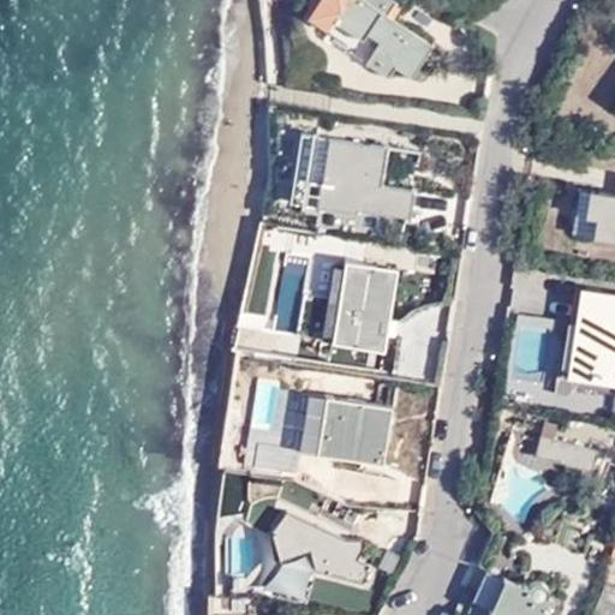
[(389,0),(364,0),(363,3),(359,0),(321,0),(309,19),(333,35),(339,27),(366,46),(370,37),(386,48),(372,66),(393,83),(402,72),(416,79),(439,47),(394,17),(401,7),(389,0)]
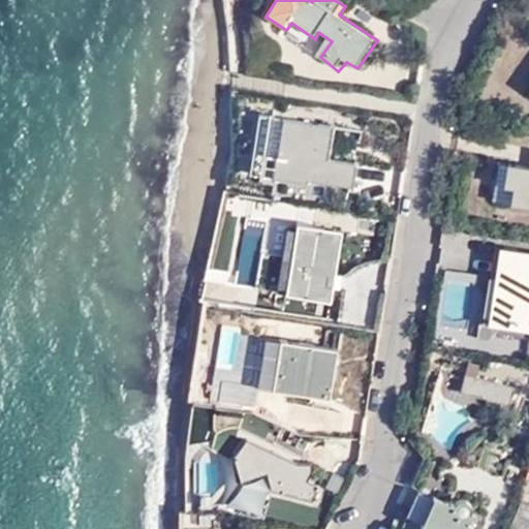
[(328,136),(329,124),(288,118),(278,178),(311,182),(311,178),(332,179),(332,186),(355,188),(359,161),(335,158),(321,157),(321,150),(313,146),(316,136),(328,136)]
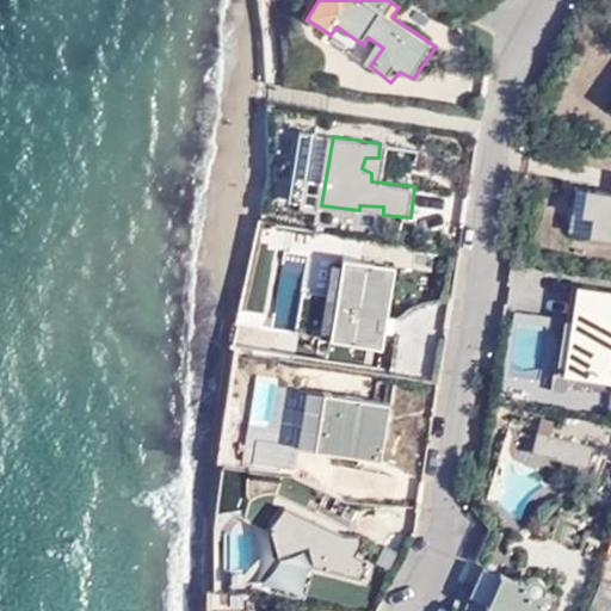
[(393,146),(380,143),(378,158),(365,158),(362,168),(371,173),(371,181),(387,183),(393,146)]
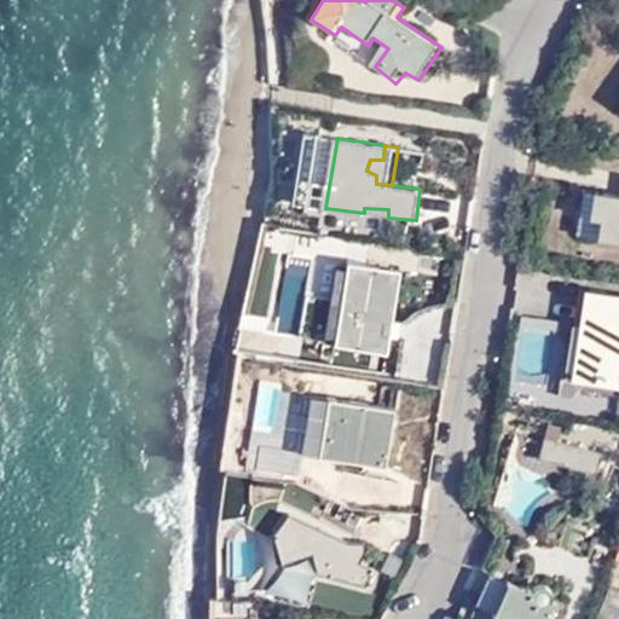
[(576,236),(596,238),(602,192),(582,190),(576,236)]
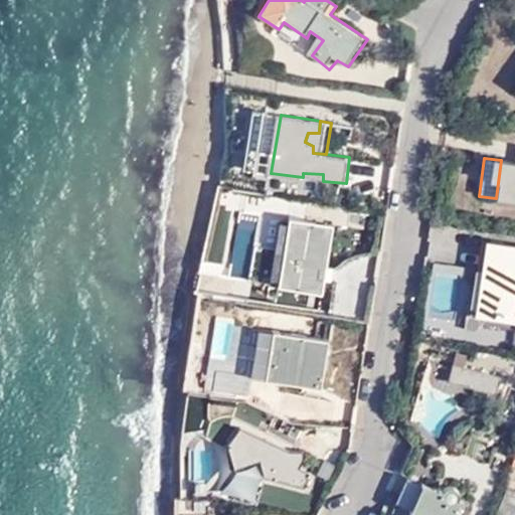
[(514,161),(501,160),(496,198),(514,200),(514,161)]
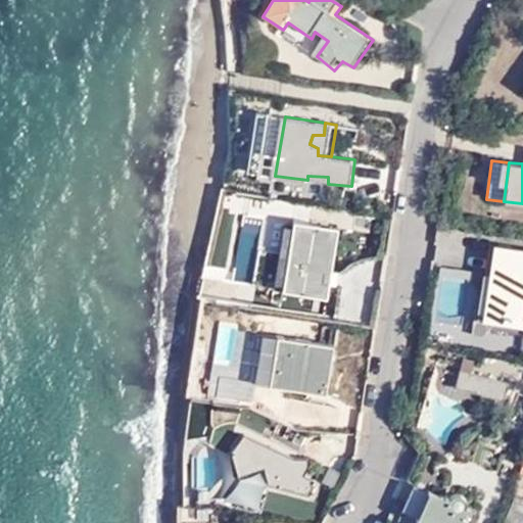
[(300,202),(271,197),(256,287),(308,297),(311,291),(330,294),(340,230),(296,223),(300,202)]
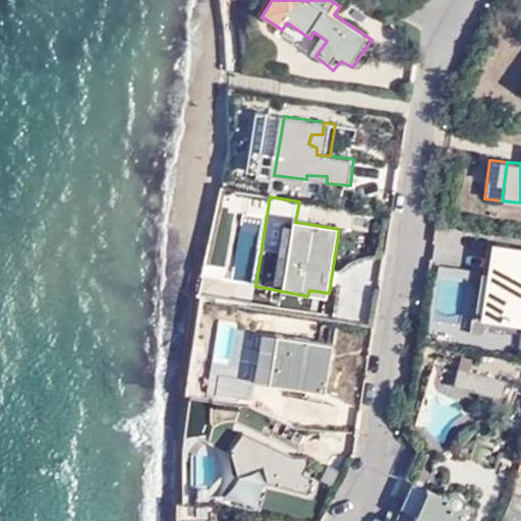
[(520,321),(484,316),(494,250),(480,248),(469,332),(520,338),(520,321)]
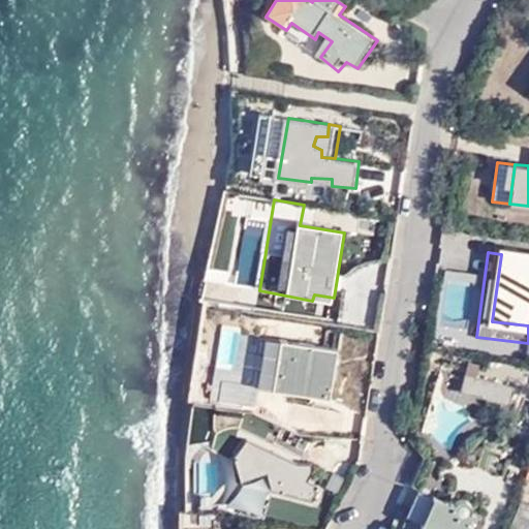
[(528,256),(501,254),(492,321),(528,325),(528,256)]
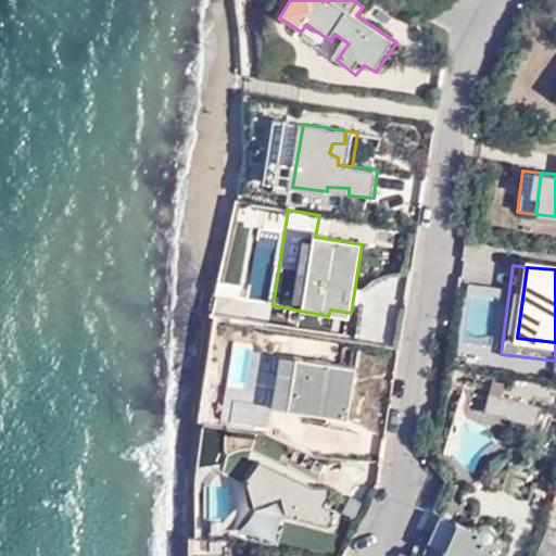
[(354,369),(279,358),(272,411),(346,421),(354,369)]
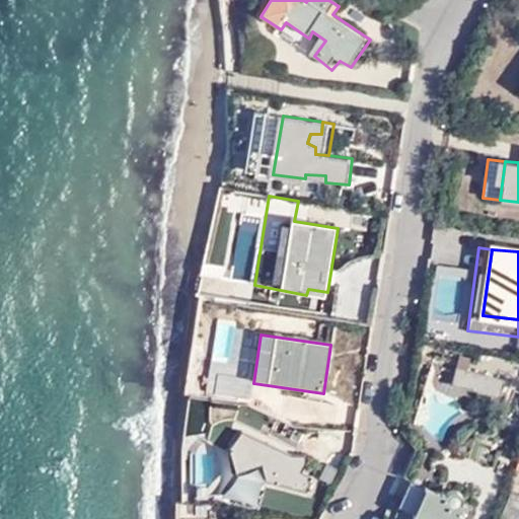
[(504,376),(455,365),(452,382),(499,394),(504,376)]
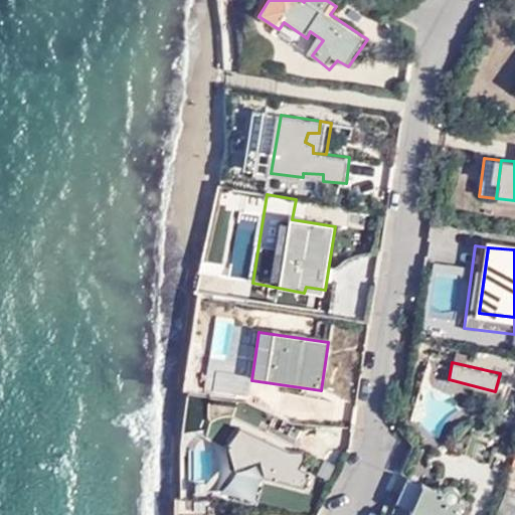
[(300,469),(304,461),(305,453),(290,452),(240,427),(227,445),(235,470),(261,462),(265,478),(305,489),(312,475),(300,469)]
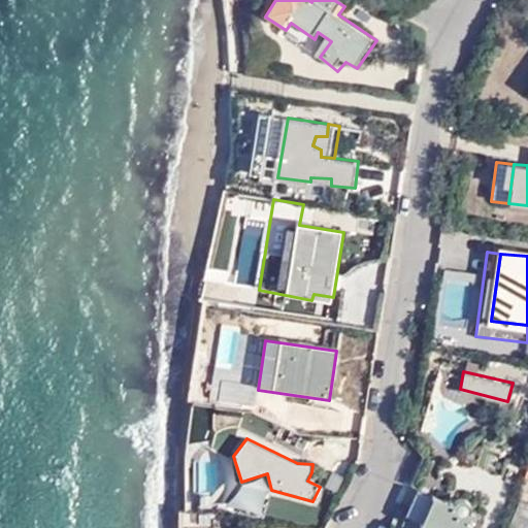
[(325,488),(338,493),(345,479),(332,472),(325,488)]
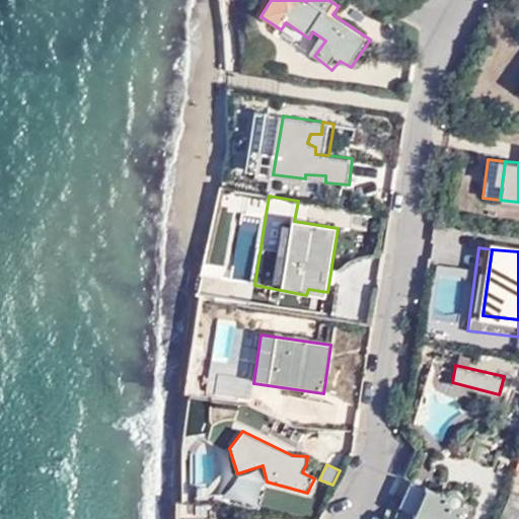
[(452,488),(435,482),(425,509),(436,515),(436,518),(473,518),(474,518),(468,515),(475,497),(468,495),(468,492),(466,486),(464,484),(456,483),(453,483),(452,488)]
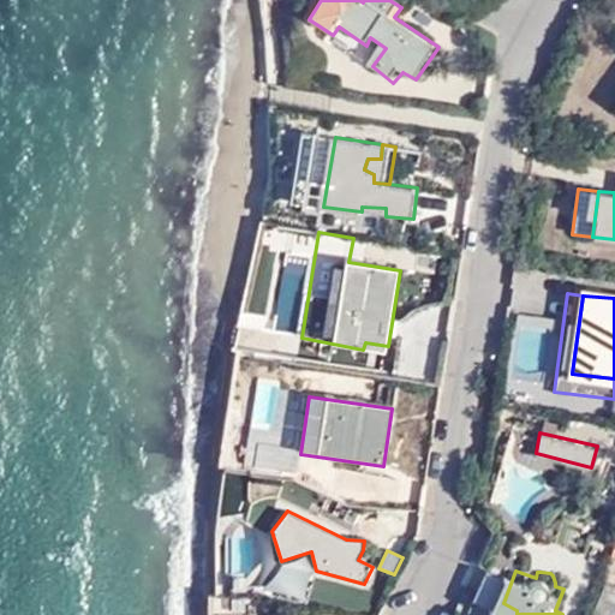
[(614,578),(603,574),(599,585),(595,598),(614,605),(614,578)]
